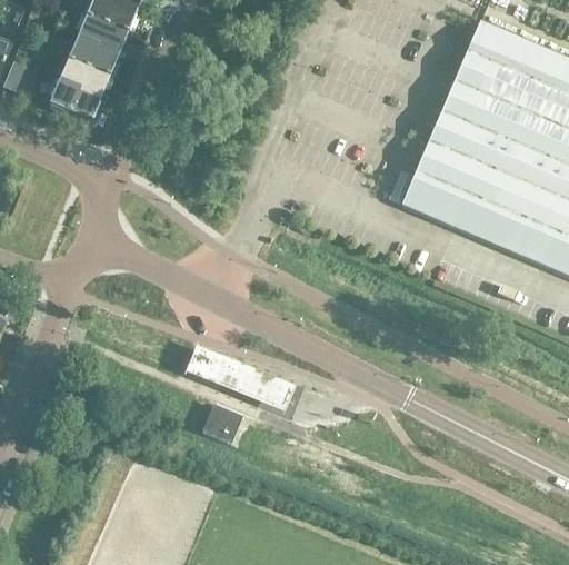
[(57,6),(42,0),(36,0),(30,16),(42,21),(49,25),(57,6)]
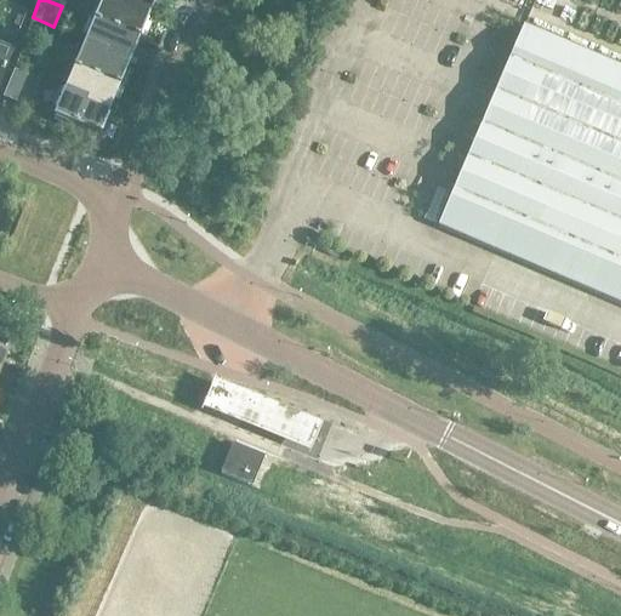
[(101,0),(93,18),(137,36),(144,21),(147,15),(124,6),(126,0),(101,0)]
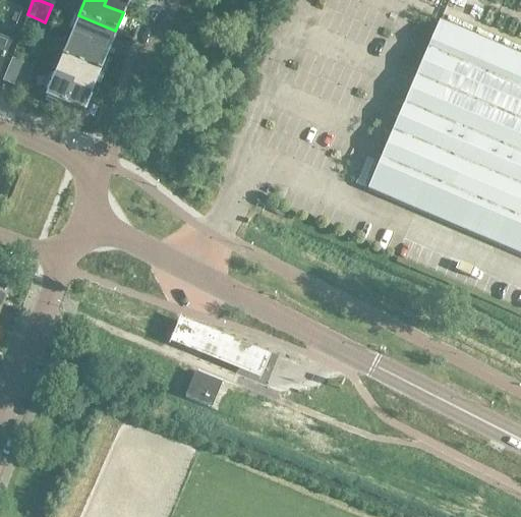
[(106,0),(104,5),(123,12),(127,3),(128,0),(106,0)]
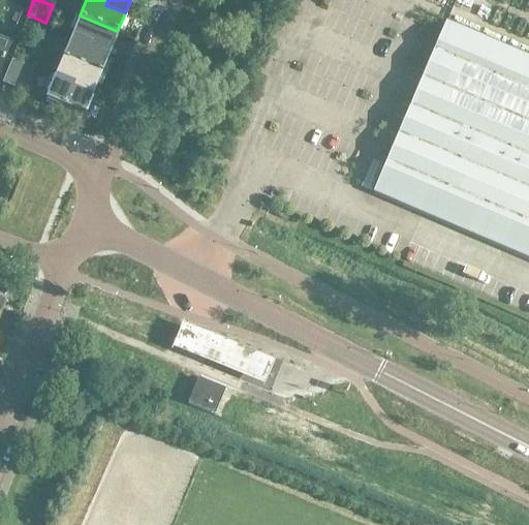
[(34,33),(39,20),(28,14),(23,28),(34,33)]
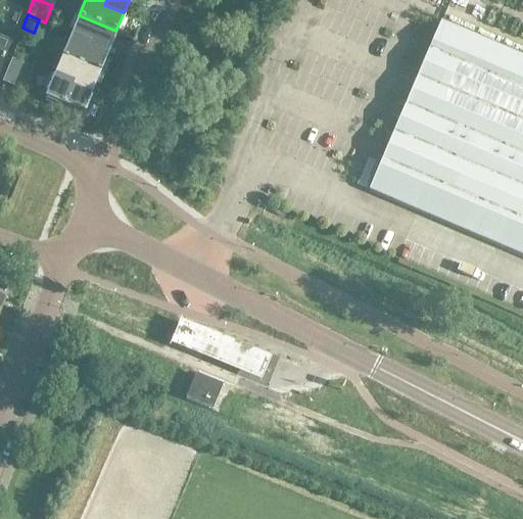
[(79,15),(70,33),(90,41),(88,45),(106,52),(110,43),(115,31),(79,15)]
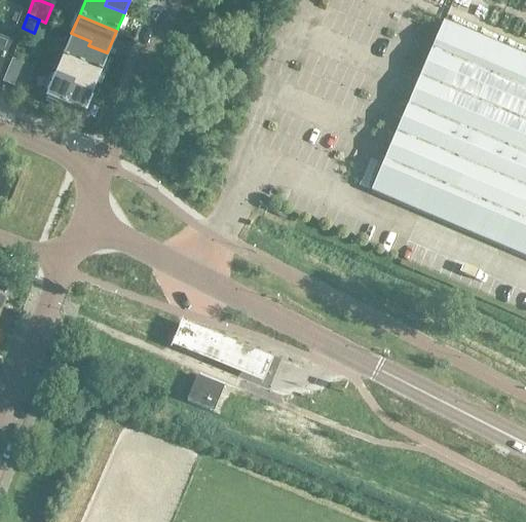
[(525,53),(443,19),(371,188),(525,254),(525,53)]
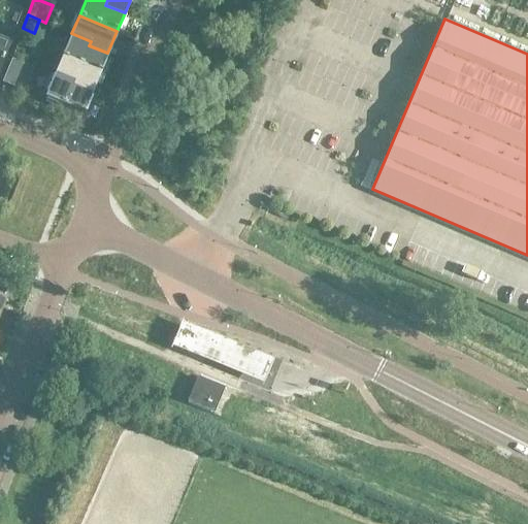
[(71,33),(62,56),(100,72),(107,53),(89,45),(91,41),(71,33)]
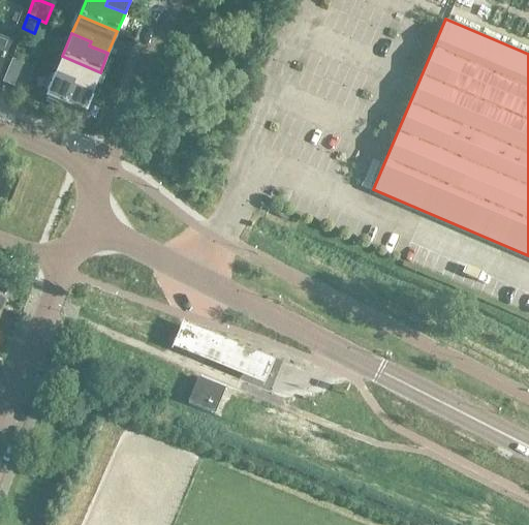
[(13,83),(23,60),(11,56),(2,79),(13,83)]
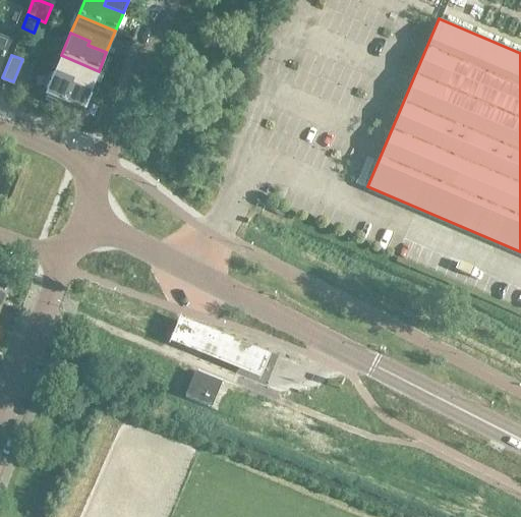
[(61,55),(54,73),(72,80),(71,84),(90,93),(99,71),(61,55)]
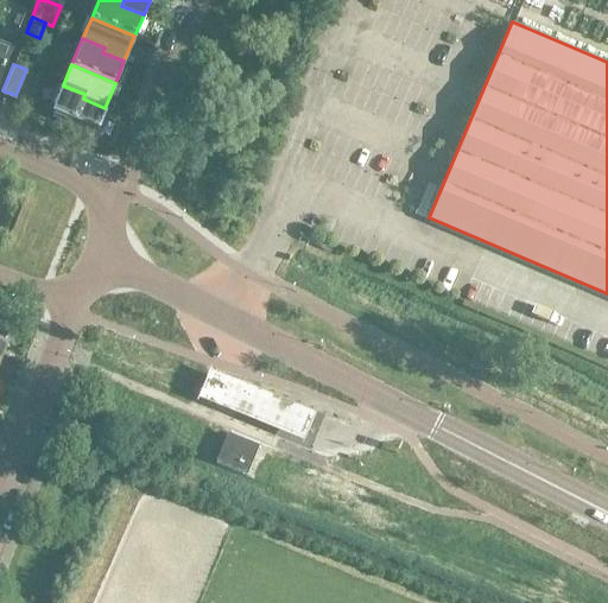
[(26,69),(16,95),(27,100),(38,74),(26,69)]
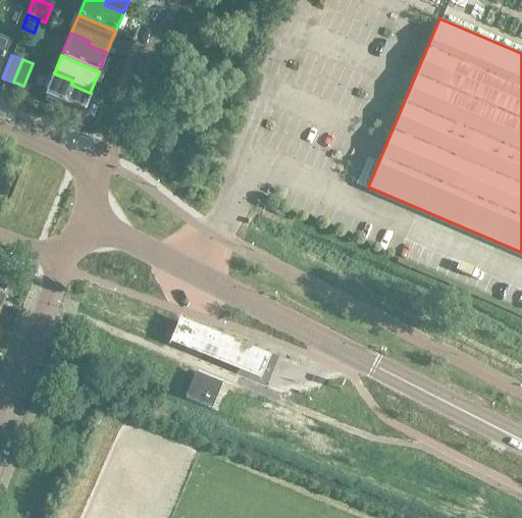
[(47,91),(46,90),(44,95),(76,109),(83,111),(84,109),(83,109),(90,93),(71,85),(72,81),(54,73),(47,91)]
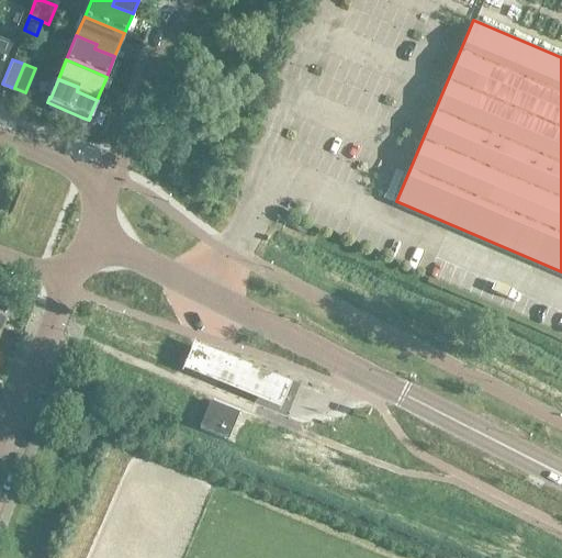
[(289,378),(190,336),(179,360),(279,402),(289,378)]
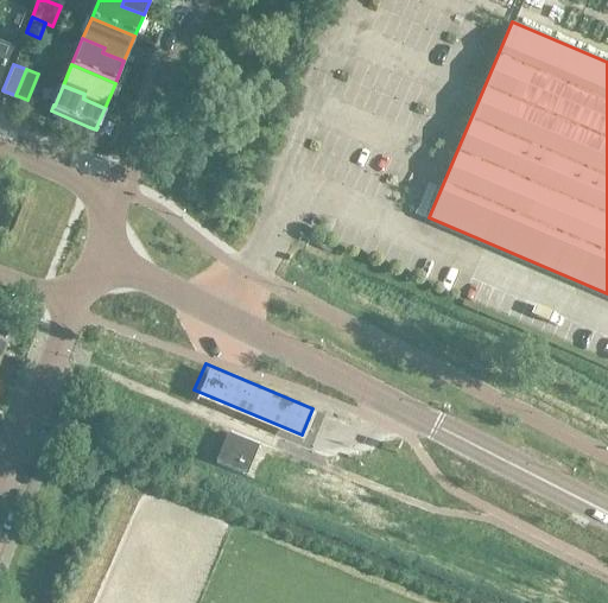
[(134,420),(121,414),(115,431),(128,436),(134,420)]
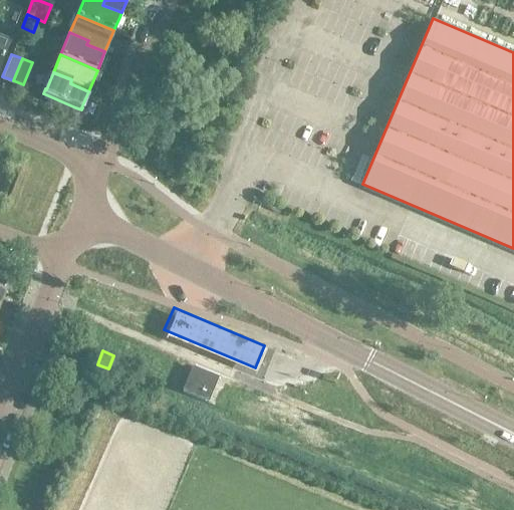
[(190,371),(189,371),(183,389),(209,399),(213,388),(218,374),(193,364),(190,371)]
